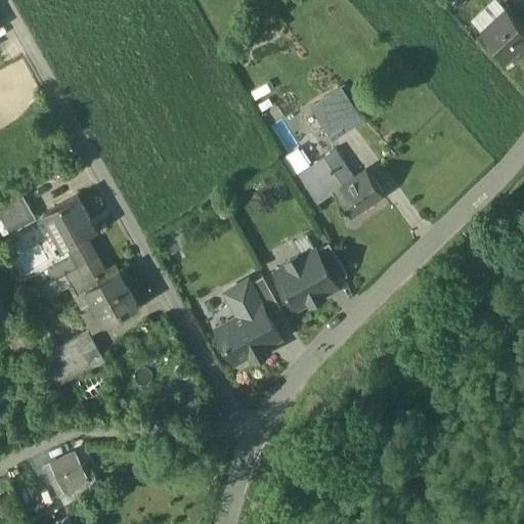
[(499,0),(492,0),(473,18),(483,30),(507,8),(499,0)]
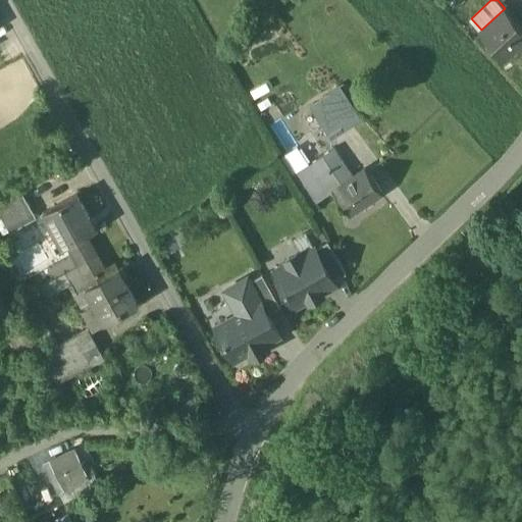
[(521,38),(521,25),(505,8),(481,30),(505,55),(521,38)]
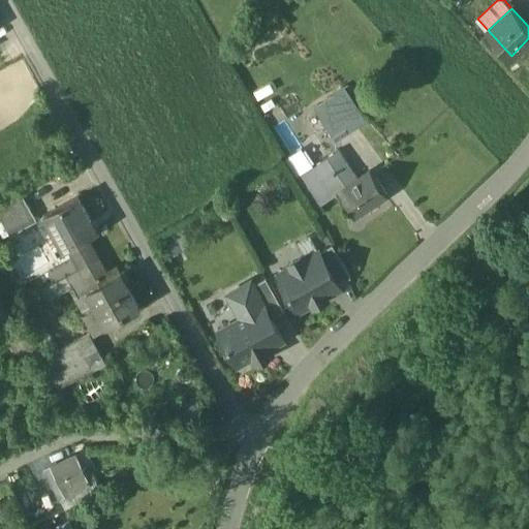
[(313,105),(320,117),(336,139),(358,125),(365,120),(349,97),(341,86),(313,105)]
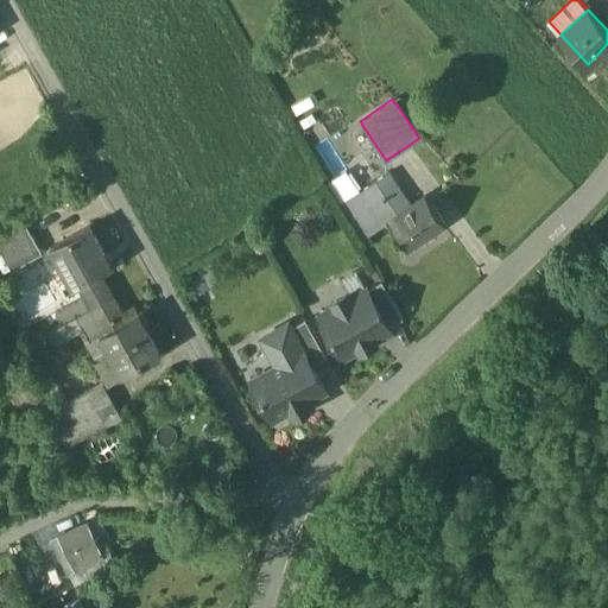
[(347,170),(328,182),(341,202),(342,202),(360,189),(347,170)]
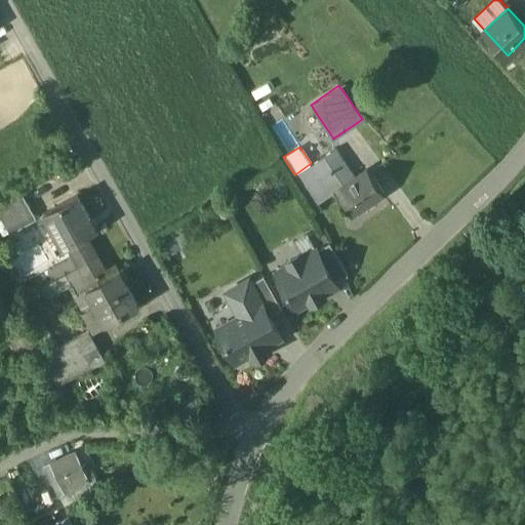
[(335,147),(311,164),(311,163),(295,174),(315,204),(335,190),(335,189),(355,175),(335,147)]
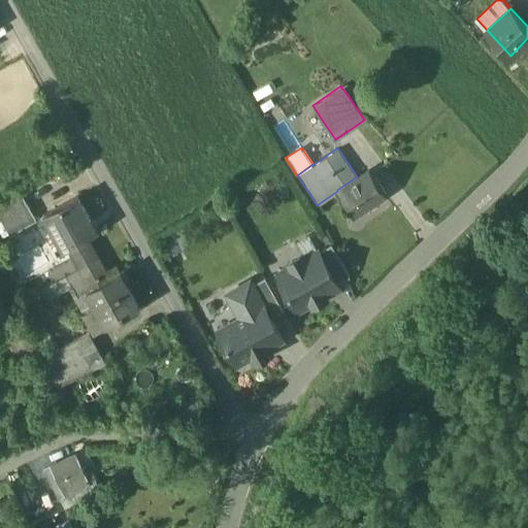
[(357,176),(337,190),(337,191),(354,216),(387,193),(370,168),(357,176)]
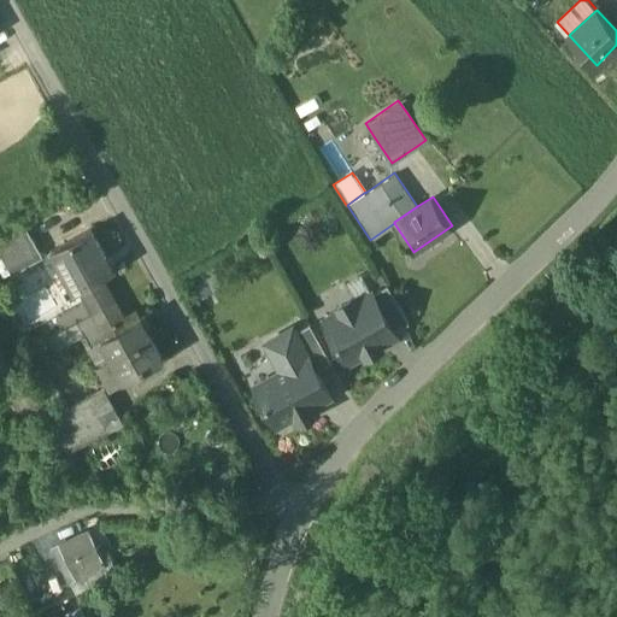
[(28,227),(0,241),(0,251),(13,275),(45,257),(28,227)]
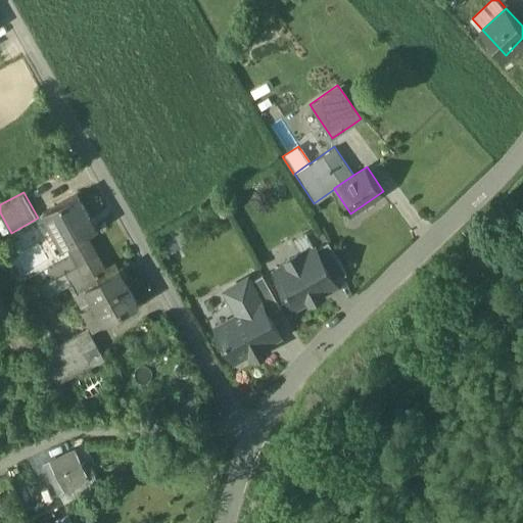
[(80,193),(44,214),(53,232),(55,231),(64,246),(68,243),(87,234),(99,227),(98,226),(97,227),(80,195),(81,194),(80,193)]
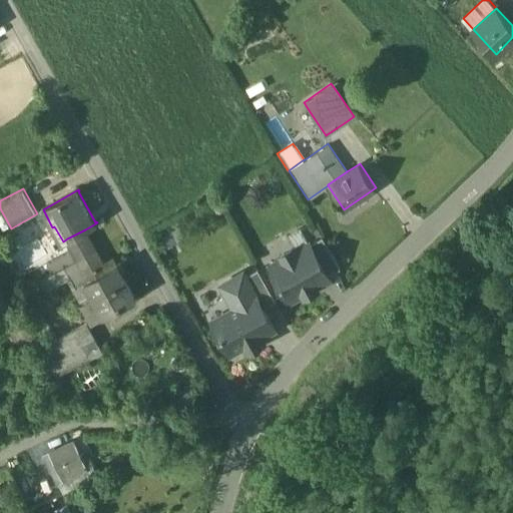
[(85,229),(67,238),(74,250),(78,258),(96,247),(85,229)]
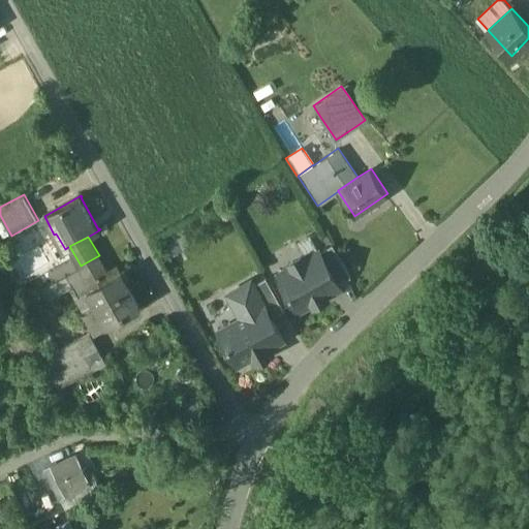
[(320,251),(337,281),(351,274),(334,244),(320,251)]
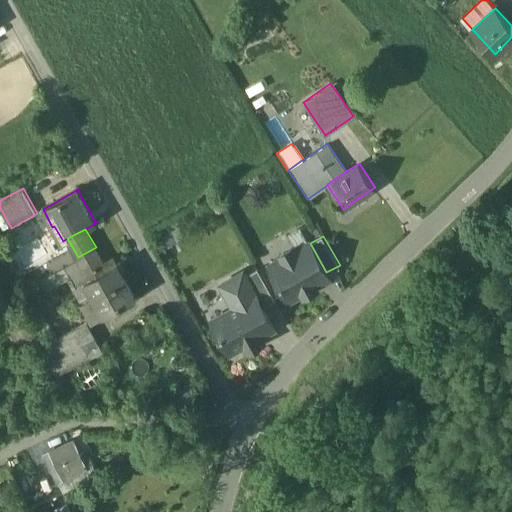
[(267,261),(290,299),(329,277),(326,272),(307,238),(267,261)]
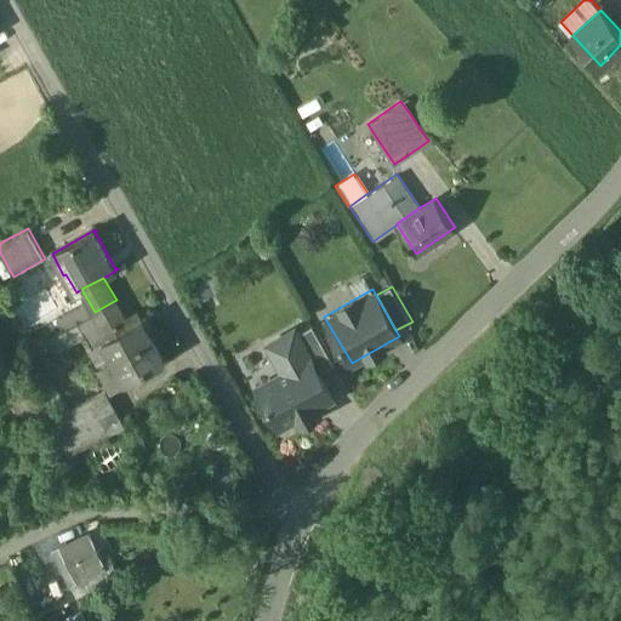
[(95,312),(64,330),(72,343),(89,334),(95,345),(141,319),(136,311),(126,317),(117,300),(95,312)]
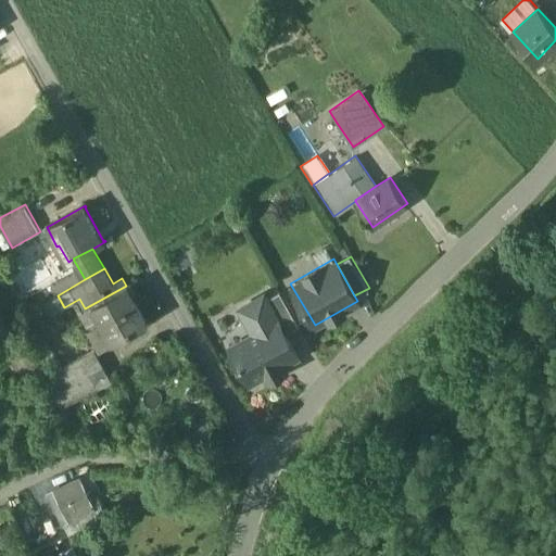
[(74,273),(52,286),(58,295),(85,279),(80,272),(74,273)]
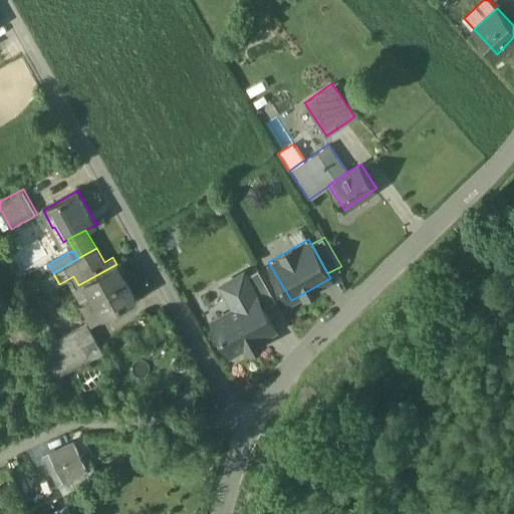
[(78,285),(74,288),(93,322),(137,297),(137,295),(135,296),(117,265),(118,264),(117,263),(116,264),(78,285)]
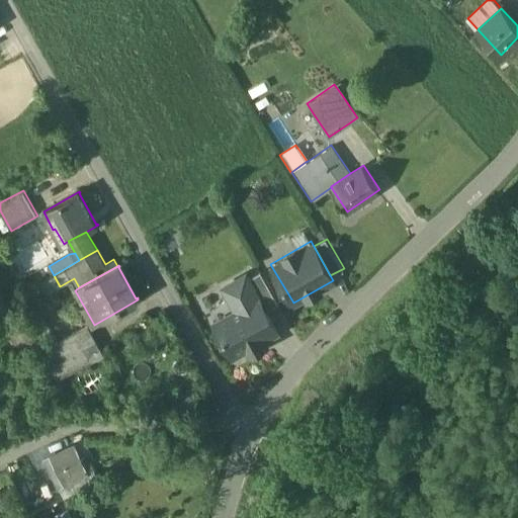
[(248,278),(266,310),(278,303),(260,271),(248,278)]
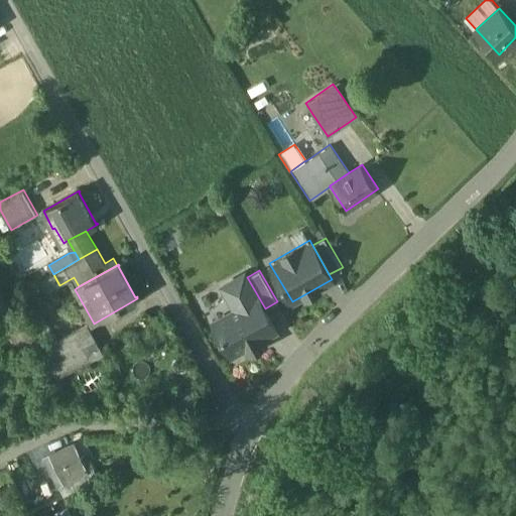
[(214,320),(233,354),(276,330),(265,308),(247,277),(245,273),(223,285),(236,308),(214,320)]
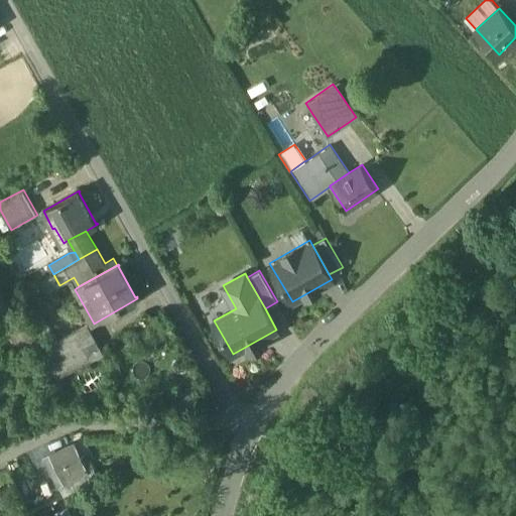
[(164,334),(162,314),(151,315),(154,336),(164,334)]
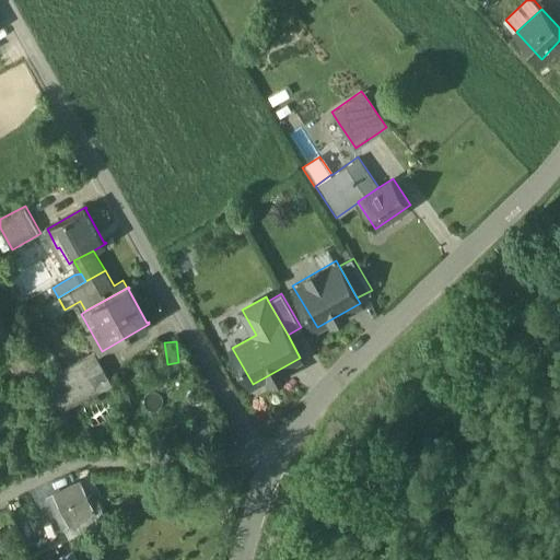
[(94,351),(45,380),(62,410),(112,383),(94,351)]
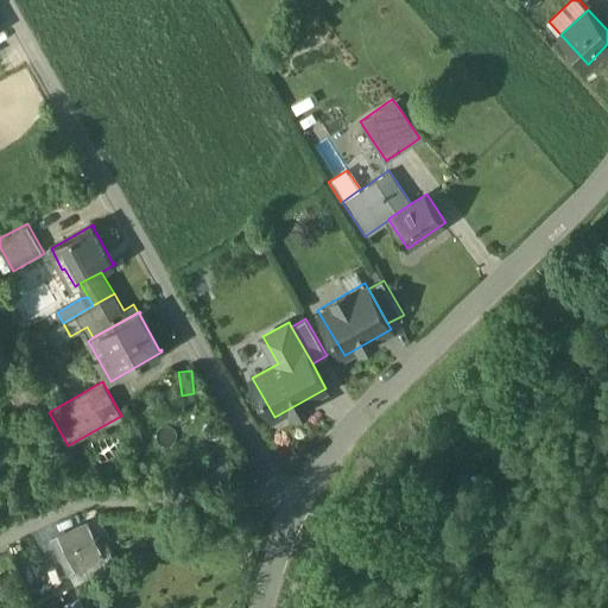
[(87,524),(58,538),(68,558),(74,569),(102,555),(87,524)]
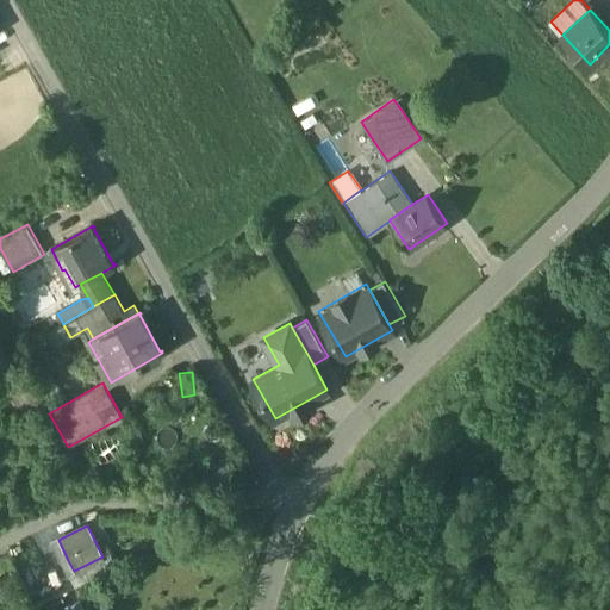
[(68,560),(58,540),(53,542),(62,562),(68,560)]
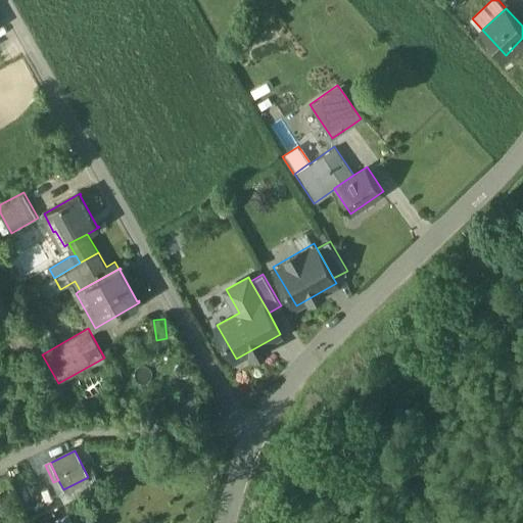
[(63,489),(58,480),(53,482),(58,491),(63,489)]
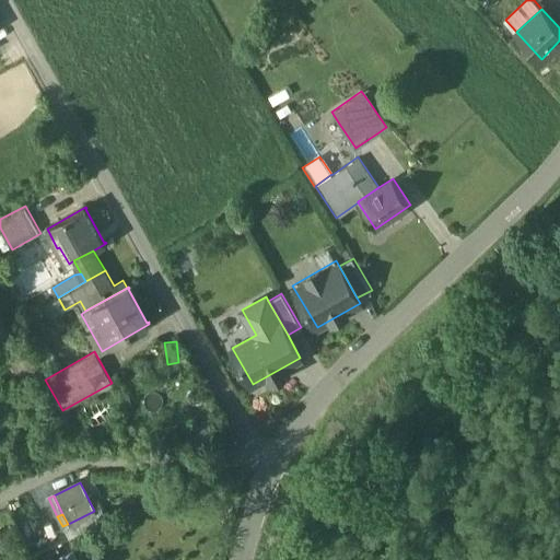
[(88,541),(71,550),(76,559),(95,559),(98,559),(94,549),(92,549),(88,541)]
